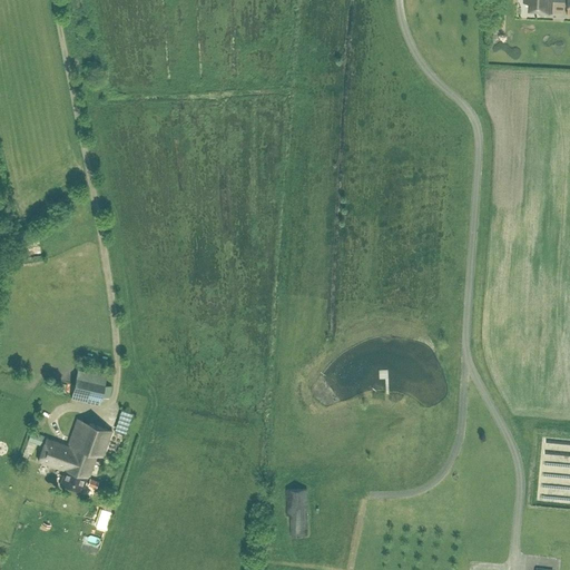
[(539,0),(539,11),(551,11),(551,0),(539,0)]
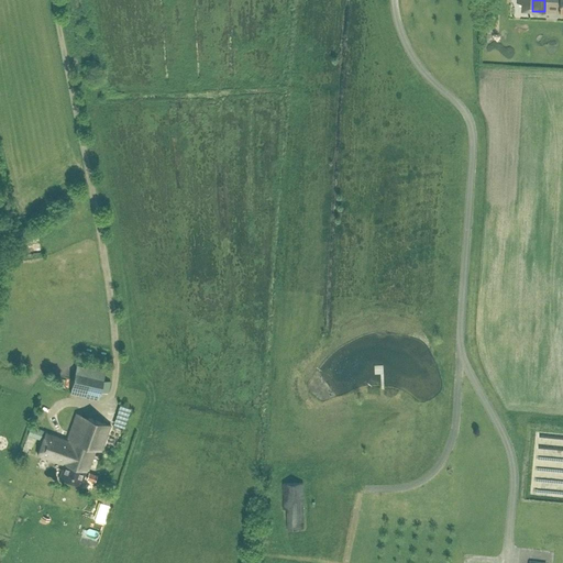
[(562,0),(544,0),(561,1),(560,12),(562,12),(562,0)]
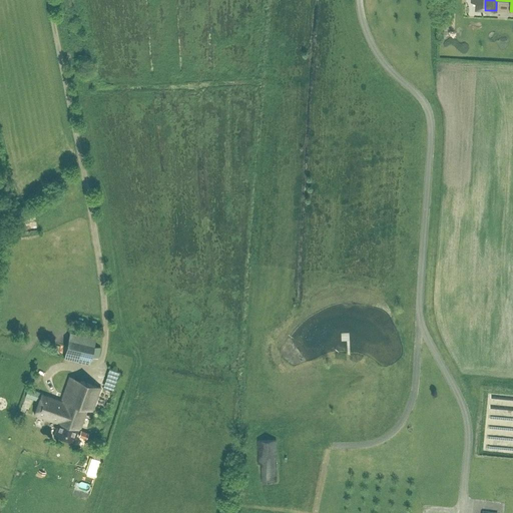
[(69,334),(64,359),(90,364),(92,355),(98,356),(101,341),(69,334)]
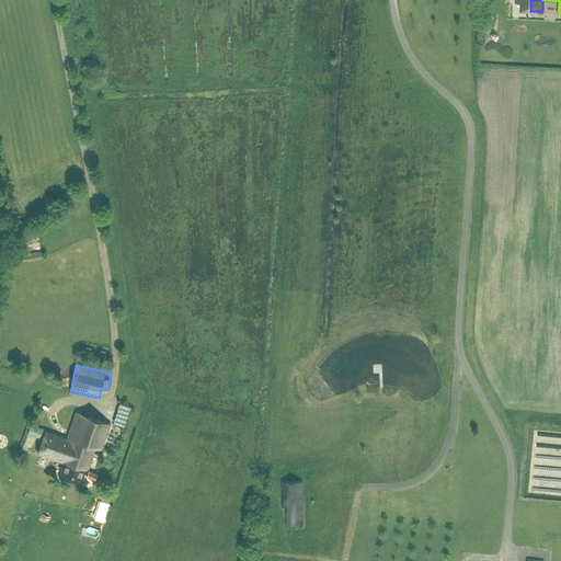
[(130,408),(119,404),(112,424),(124,428),(130,408)]
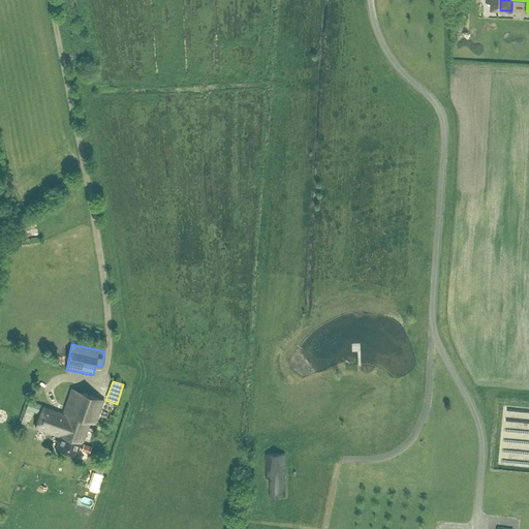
[(80,415),(88,394),(70,387),(62,412),(41,405),(34,426),(59,435),(59,434),(61,435),(63,429),(64,430),(65,427),(71,429),(76,414),(80,415)]
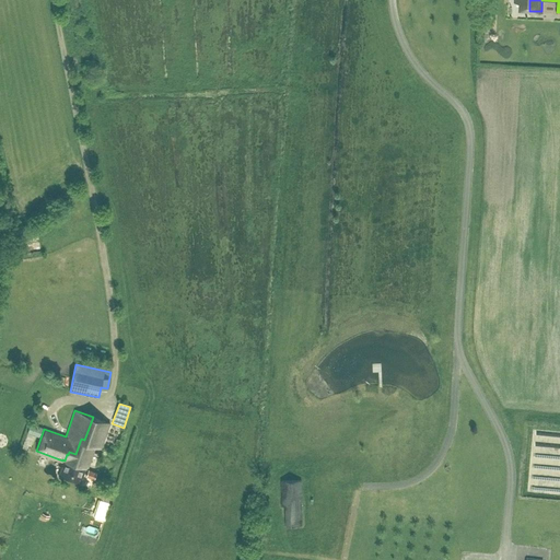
[(62,459),(62,461),(57,474),(79,481),(84,465),(86,466),(93,445),(100,447),(108,422),(93,417),(84,440),(81,439),(76,454),(69,452),(68,455),(67,454),(65,461),(62,459)]
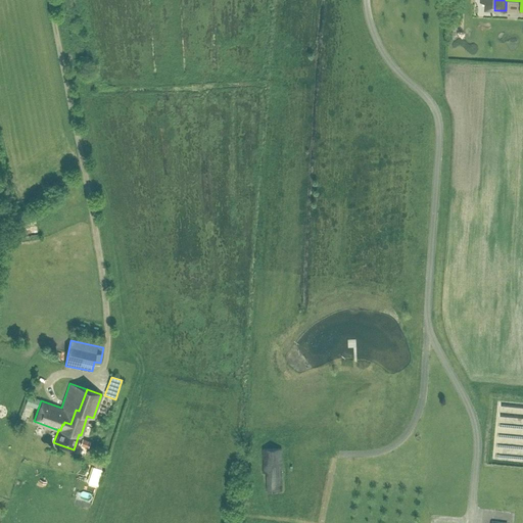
[(87,446),(89,440),(82,437),(79,444),(87,446)]
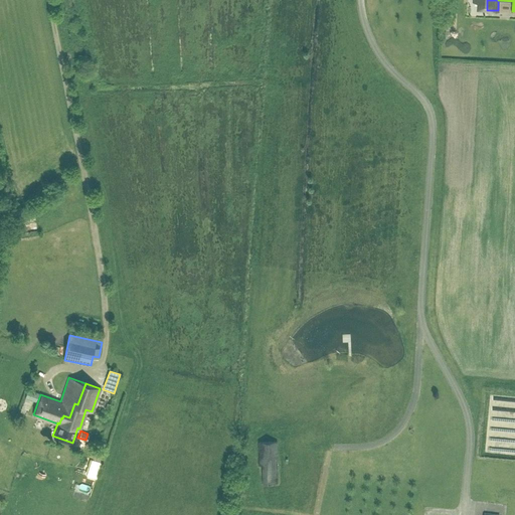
[(262,483),(278,482),(278,441),(258,441),(258,465),(262,465),(262,483)]
